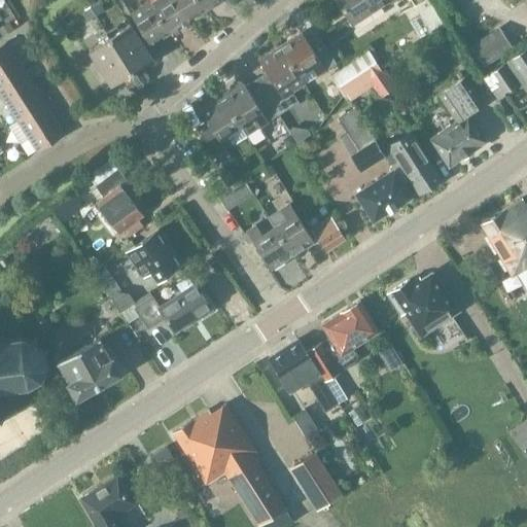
[(172,0),(151,0),(148,2),(165,27),(170,36),(178,30),(177,27),(185,22),(172,0)]
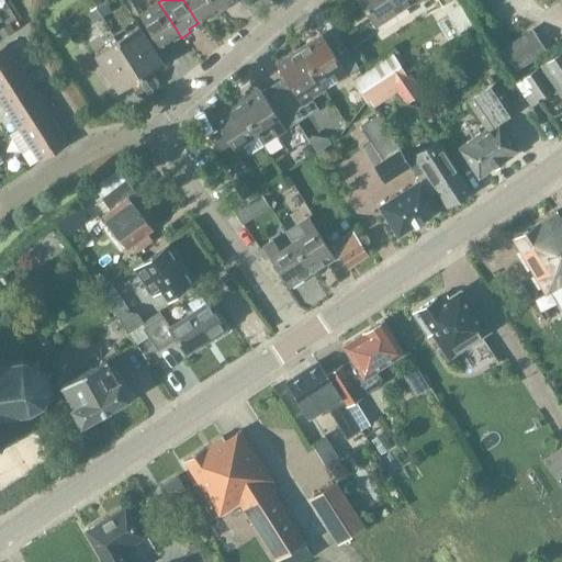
[(183,0),(198,23),(210,15),(212,19),(221,12),(212,0),(183,0)]
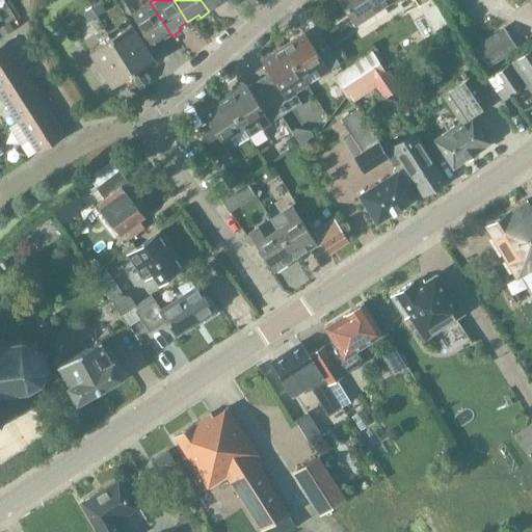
[(201,0),(209,11),(216,7),(214,4),(220,0),(201,0)]
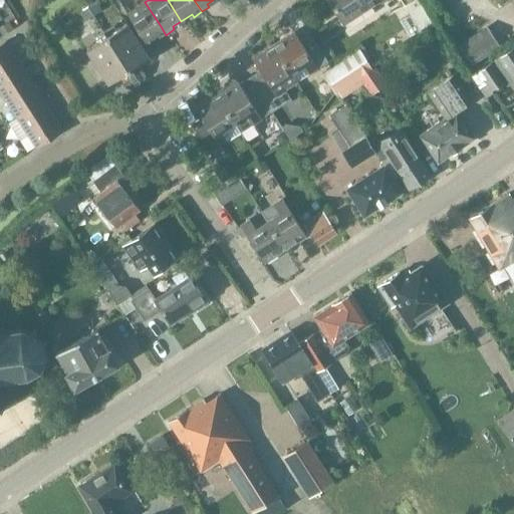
[(330,0),(345,23),(381,0),(382,1),(384,0),(330,0)]
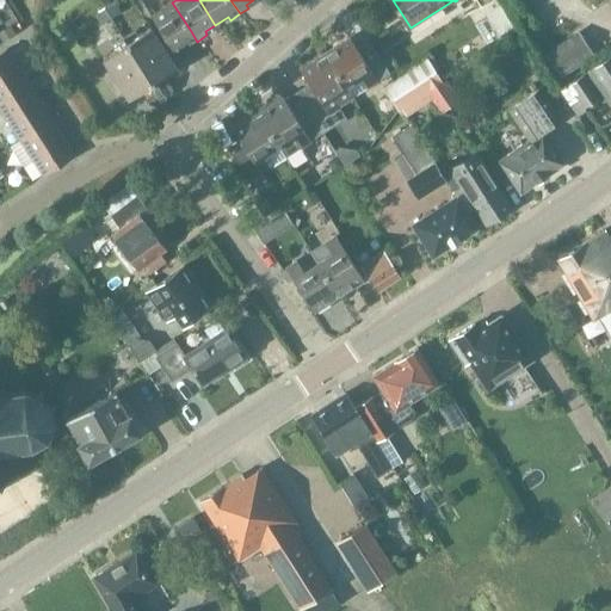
[(111,17),(119,11),(113,1),(105,7),(111,17)]
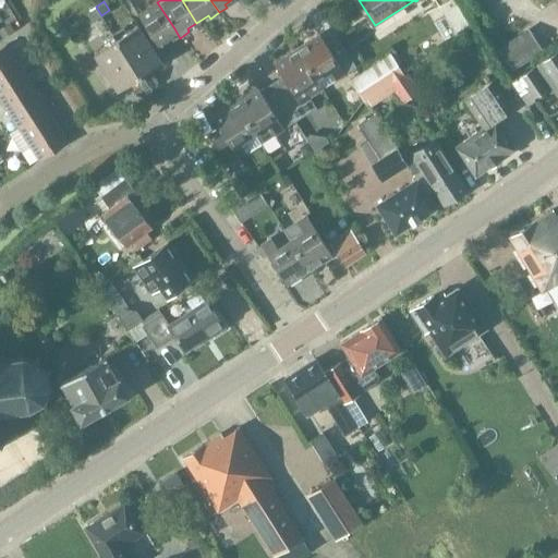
[(157,2),(138,15),(159,47),(170,40),(172,43),(174,41),(180,38),(174,28),(157,2)]
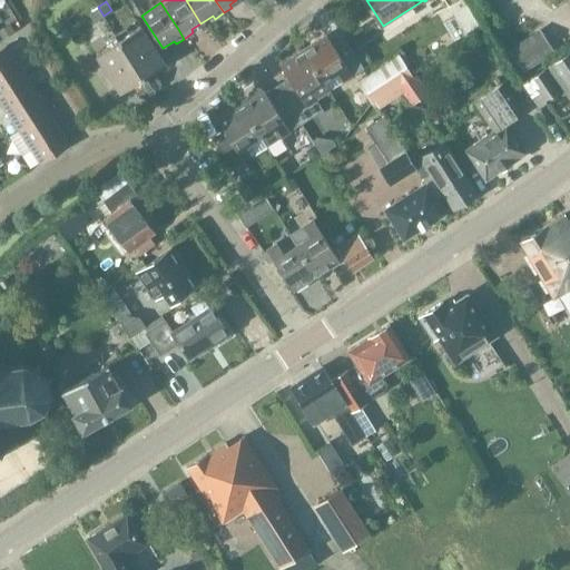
[(465,3),(435,18),(445,40),(475,27),(465,3)]
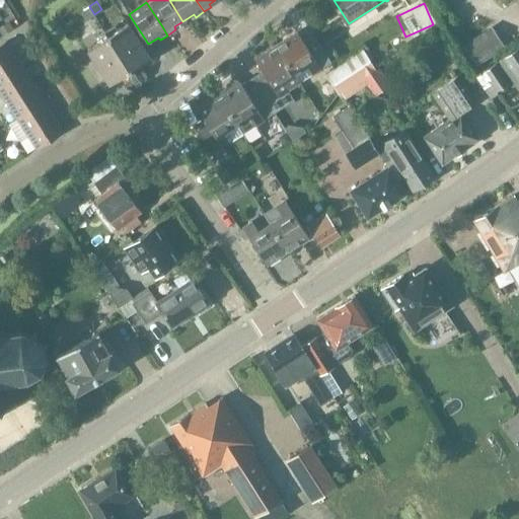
[(86,19),(94,14),(89,6),(81,11),(86,19)]
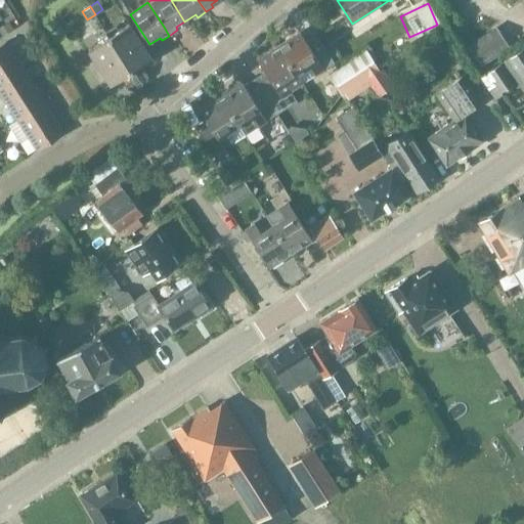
[(130,25),(110,37),(129,69),(133,66),(135,70),(153,59),(130,25)]
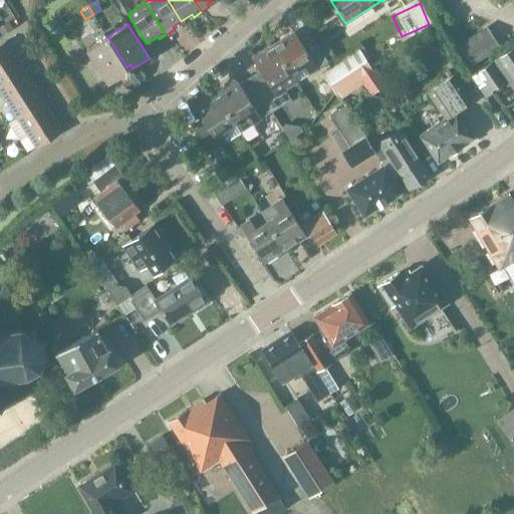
[(460,43),(474,65),(501,47),(487,25),(460,43)]
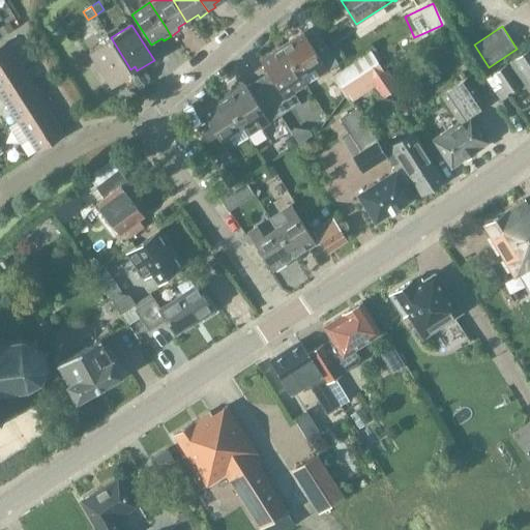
[(312,45),(303,33),(283,47),(300,74),(313,65),(319,75),(327,69),(336,63),(322,37),(312,45)]
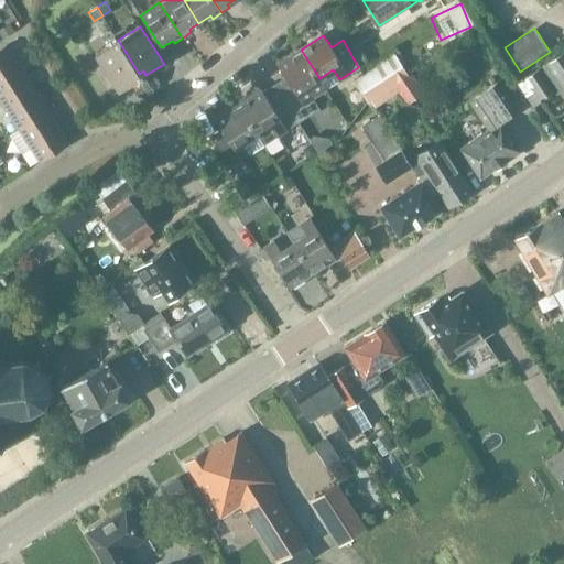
[(118,40),(96,54),(120,91),(138,80),(136,76),(139,74),(118,40)]
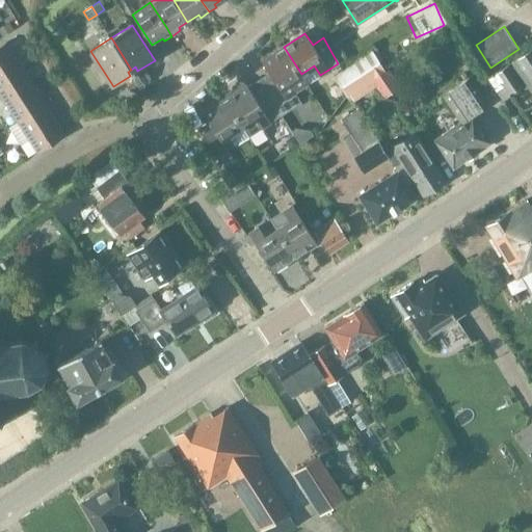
[(5,41),(0,44),(0,87),(25,72),(5,41)]
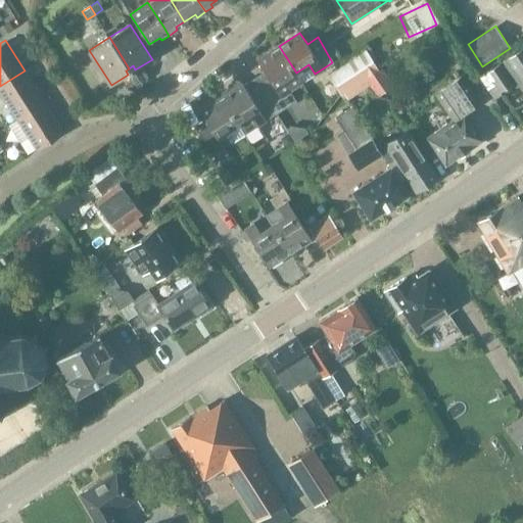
[(265,68),(252,77),(277,113),(297,100),(284,81),(296,73),(279,46),(258,59),(265,68)]
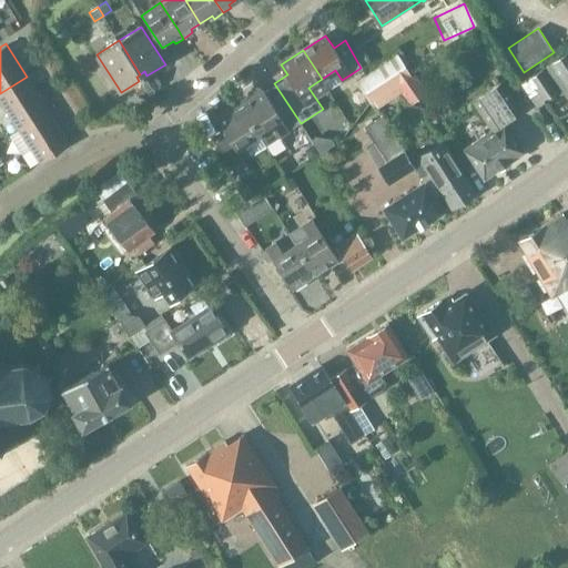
[(567,52),(548,67),(556,79),(567,97),(567,52)]
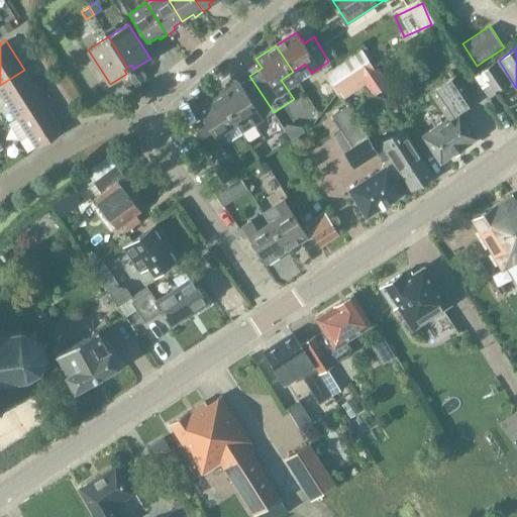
[(363,49),(325,74),(339,96),(341,94),(363,80),(367,85),(373,94),(387,84),(378,70),(377,71),(363,49)]
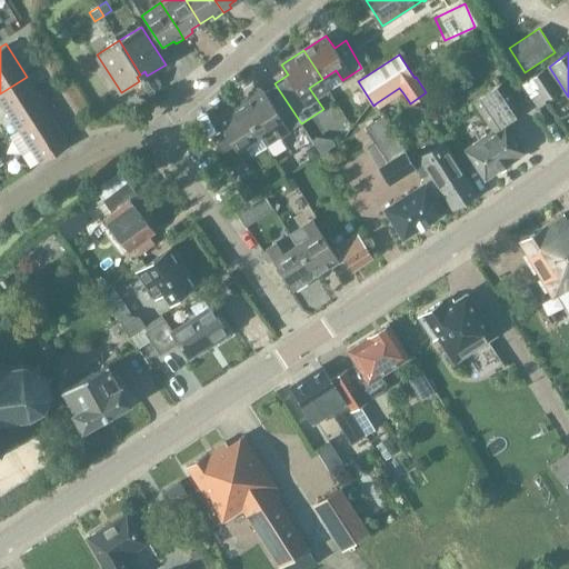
[(551,82),(557,79),(549,67),(520,86),(537,110),(547,103),(545,100),(558,91),(551,82)]
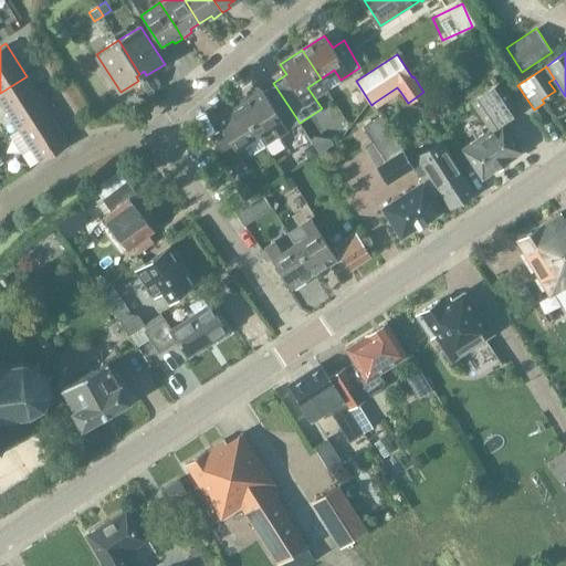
[(27,76),(0,93),(0,96),(19,127),(48,109),(27,76)]
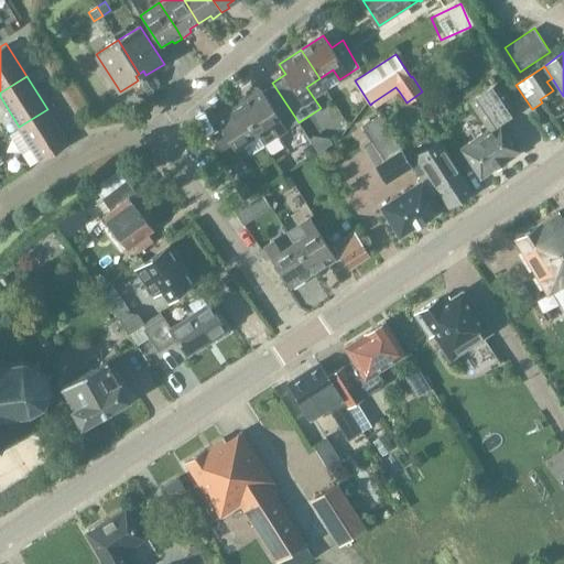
[(156,77),(148,83),(154,91),(160,87),(161,83),(156,77)]
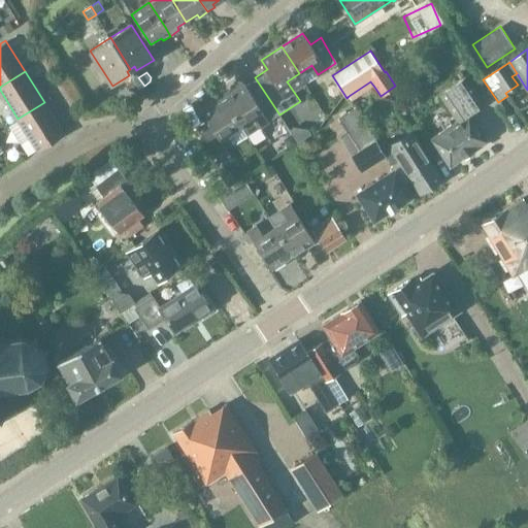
[(232,93),(223,98),(241,127),(248,136),(279,114),(255,77),(243,86),(241,83),(237,81),(231,87),(230,90),(232,93)]
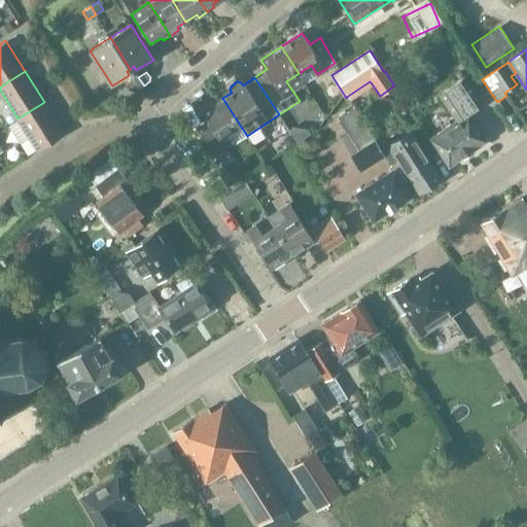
[(431,139),(450,166),(488,140),(469,113),(484,103),(466,77),(440,96),(457,121),(431,139)]
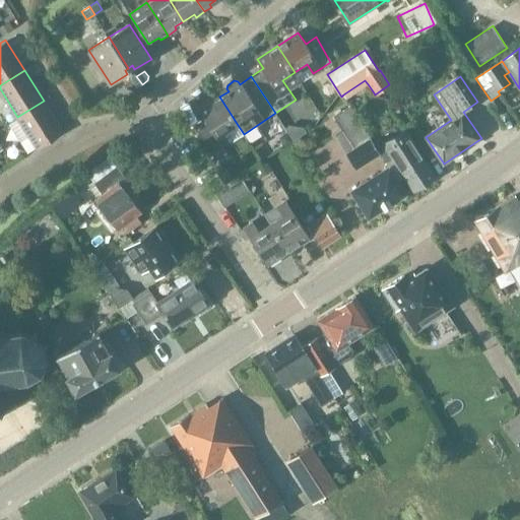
[(132,79),(125,84),(128,89),(132,90),(137,86),(132,79)]
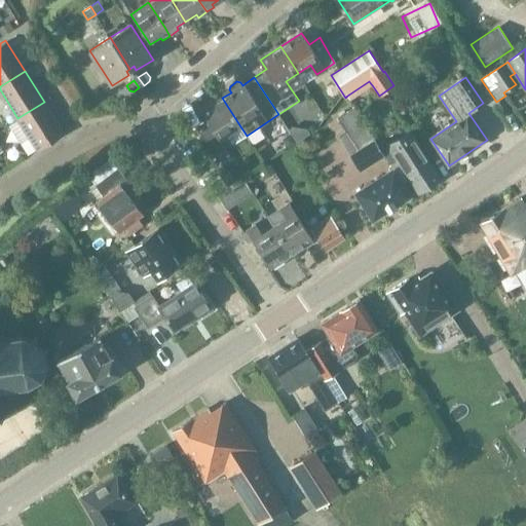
[(240,126),(222,98),(201,112),(208,122),(197,129),(221,166),(232,158),(226,149),(235,144),(229,135),(240,126)]
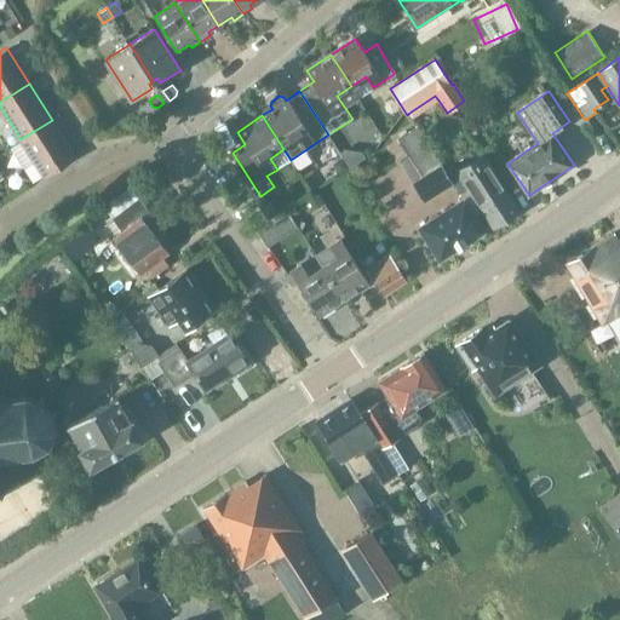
[(21,139),(44,176),(75,155),(52,120),(21,139)]
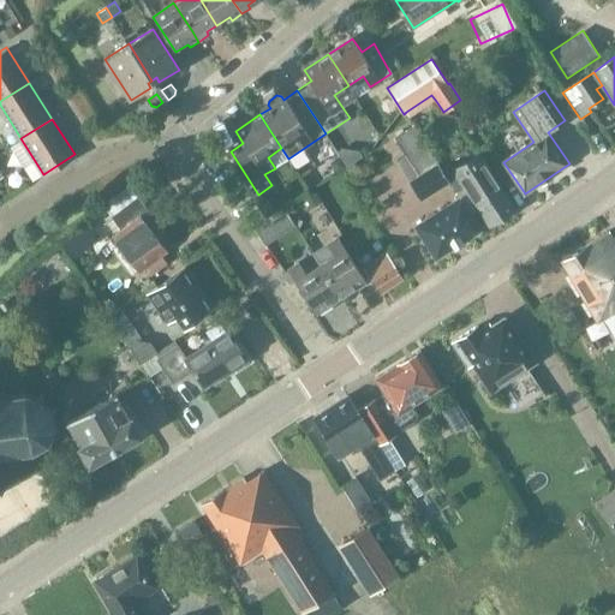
[(423,198),(451,180),(416,126),(396,138),(406,155),(398,160),(423,198)]
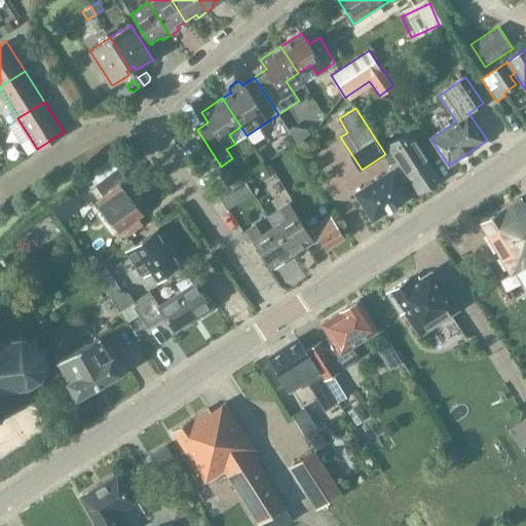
[(389,146),(419,193),(442,179),(411,132),(389,146)]
